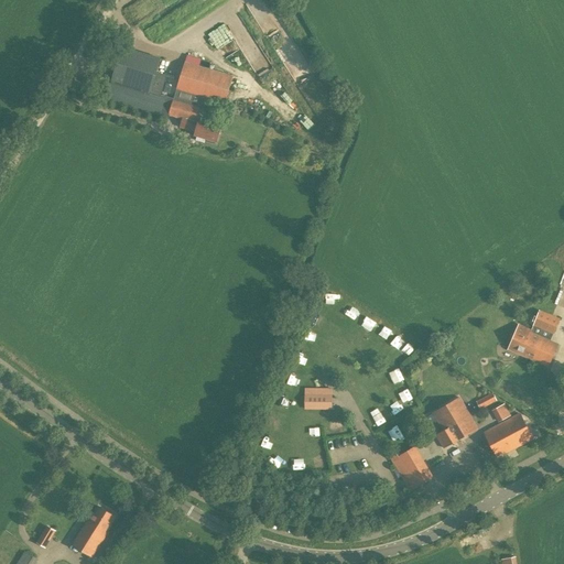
[(199,122),(206,97),(177,88),(174,99),(161,95),(166,76),(155,73),(160,60),(121,49),(107,100),(169,119),(170,116),(183,119),(181,127),(193,130),(193,129),(196,130),(195,134),(207,138),(206,141),(214,143),(215,140),(216,140),(220,127),(212,123),(210,126),(199,122)]
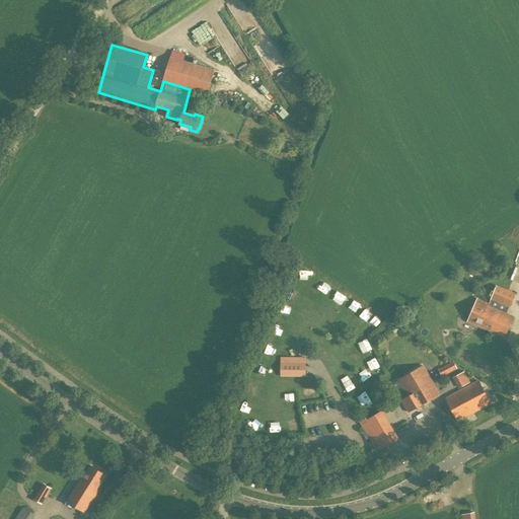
[(171,51),(169,61),(163,81),(190,89),(207,94),(215,69),(192,62),(194,58),(171,51)]
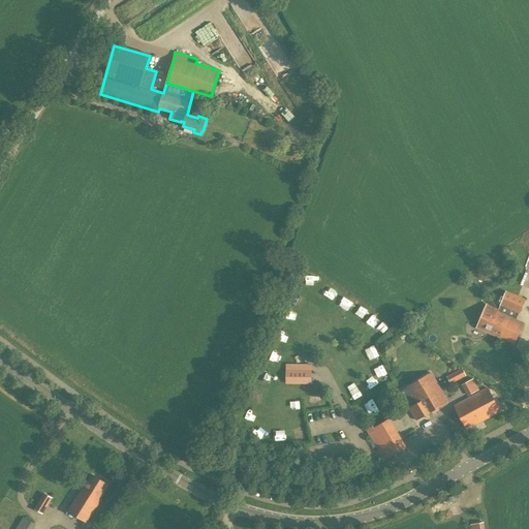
[(506,290),(500,304),(520,312),(525,299),(506,290)]
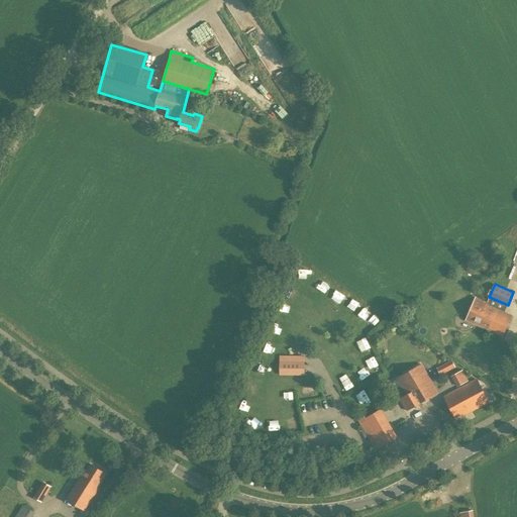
[(508,305),(489,297),(486,304),(475,299),(466,320),(502,335),(511,315),(504,312),(508,305)]
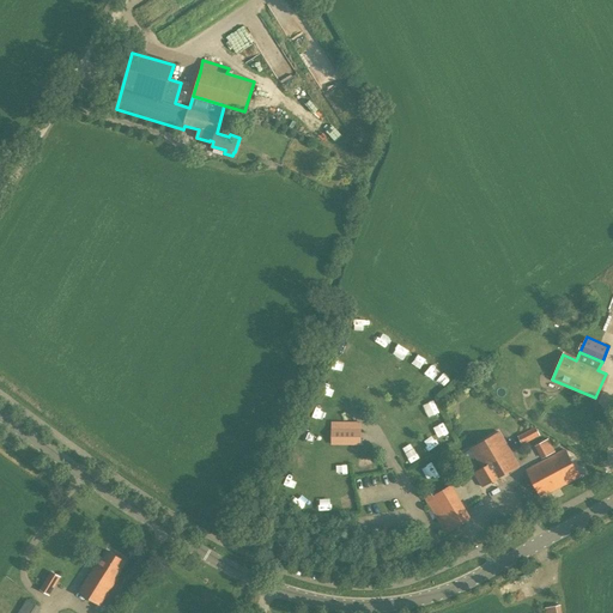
[(360,423),(353,422),(332,422),(332,444),(360,445),(360,423)]
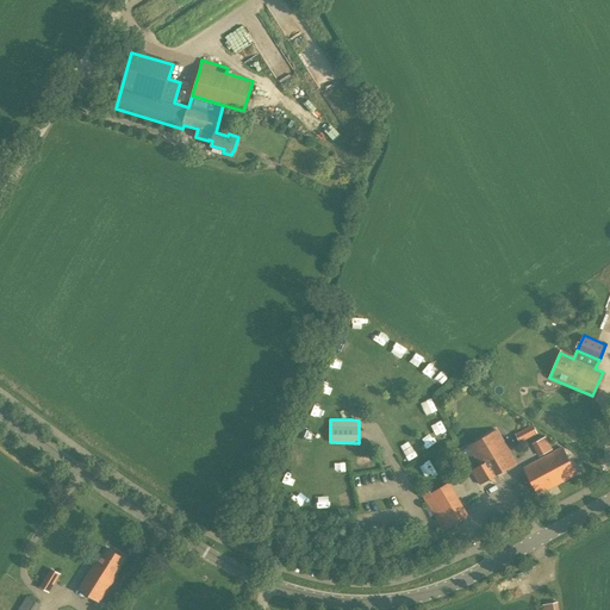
[(521,431),(526,440),(537,434),(533,424),(521,431)]
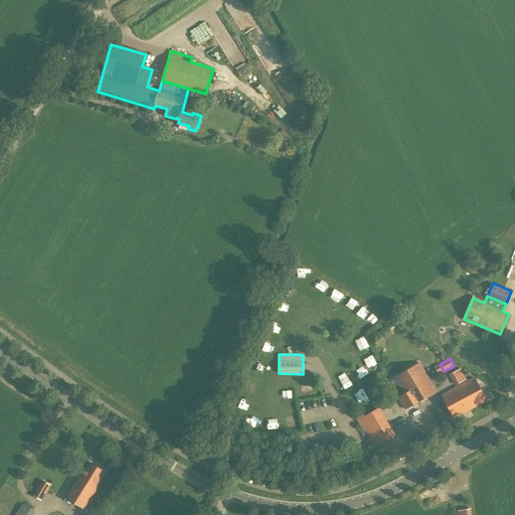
[(419,363),(395,377),(404,393),(398,397),(405,409),(436,391),(419,363)]
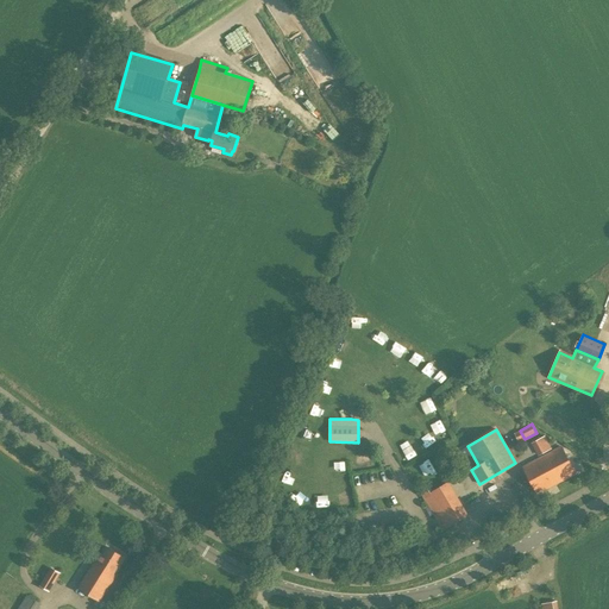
[(545,435),(531,444),(538,456),(552,449),(545,435)]
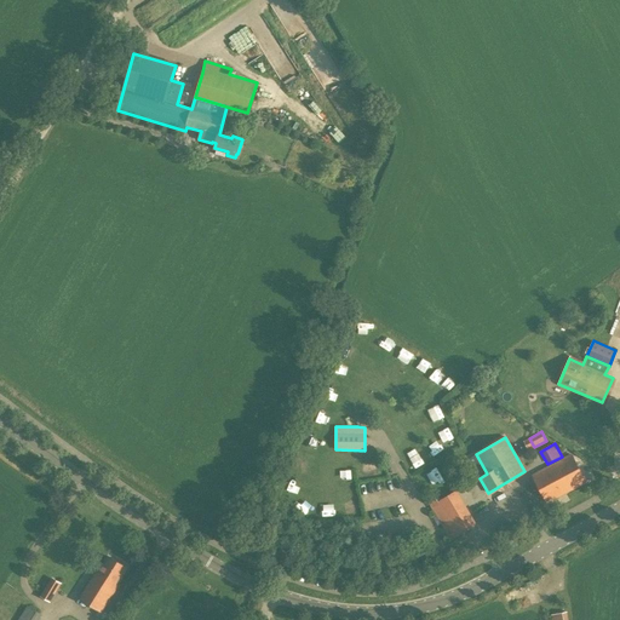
[(572,454),(532,476),(546,504),(586,483),(572,454)]
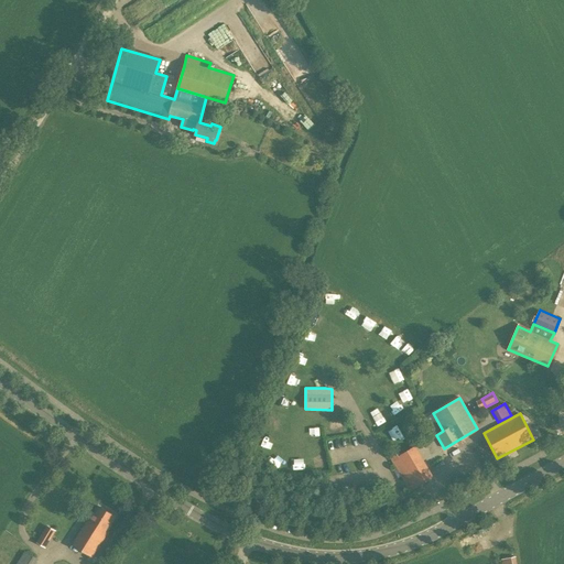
[(434,477),(415,446),(391,461),(410,491),(434,477)]
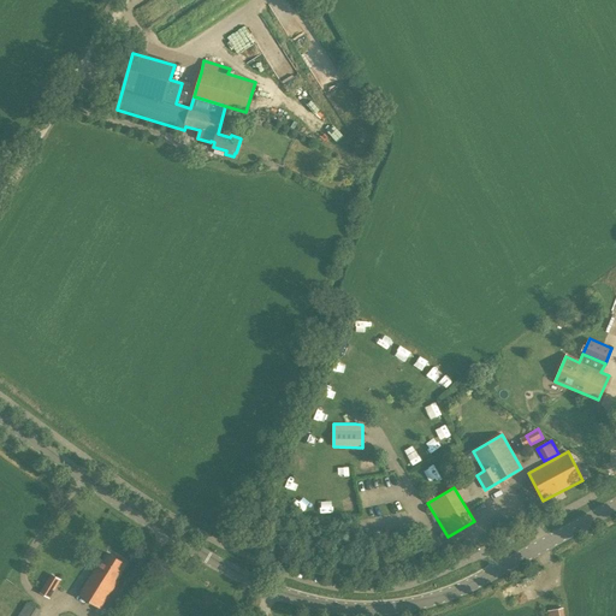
[(114,580),(125,564),(108,554),(99,569),(98,568),(80,596),(101,609),(117,582),(114,580)]
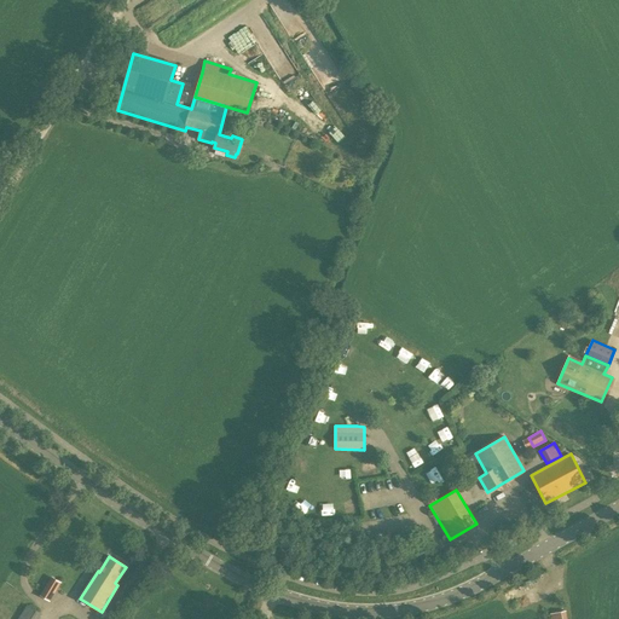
[(50,601),(61,583),(51,577),(40,595),(50,601)]
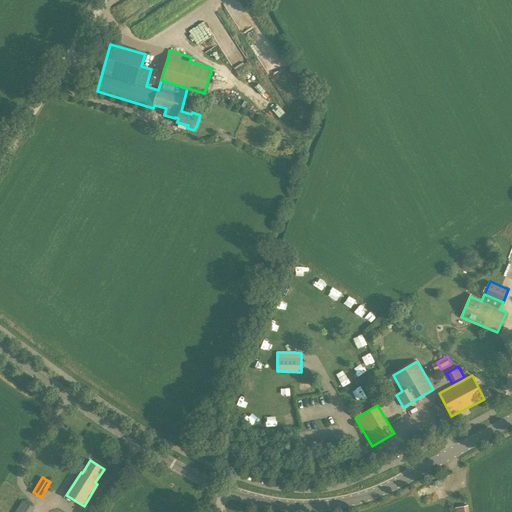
[(31,511),(34,508),(23,501),(15,511),(31,511)]
